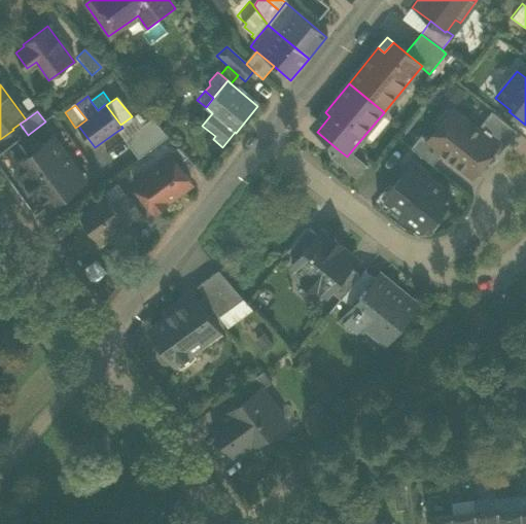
[(116,132),(123,140),(145,124),(137,112),(132,116),(120,125),(123,128),(116,132)]
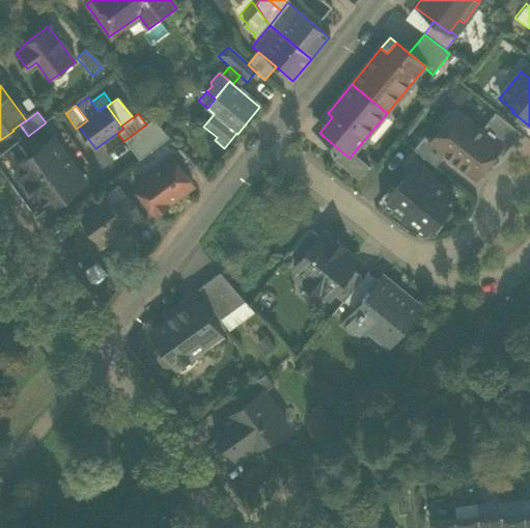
[(332,117),(328,113),(314,129),(319,133),(332,117)]
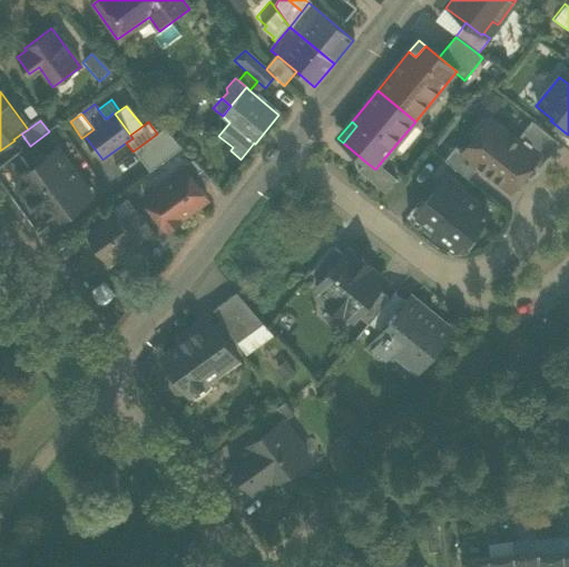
[(478,167),(510,193),(537,159),(538,158),(517,142),(493,123),(480,139),(472,140),(462,154),(461,155),(478,167)]
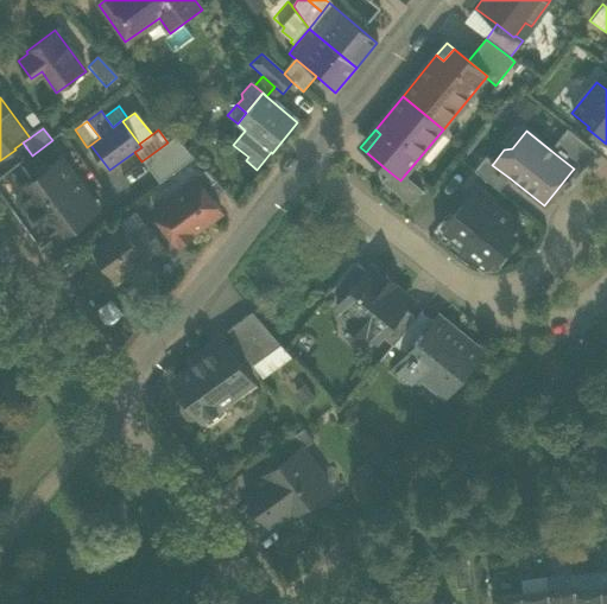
[(557,142),(586,165),(595,153),(567,131),(557,142)]
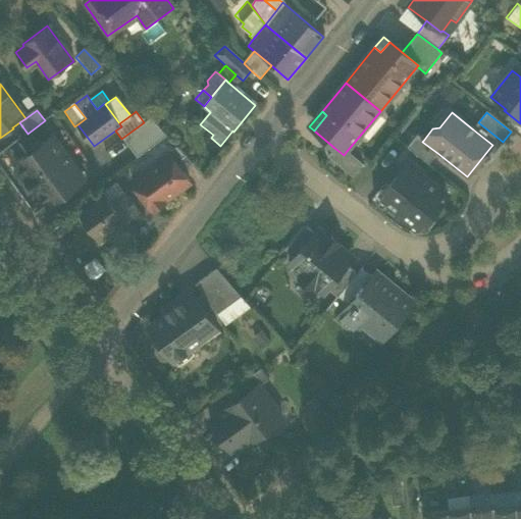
[(121,139),(137,159),(166,137),(150,118),(144,122),(121,139)]
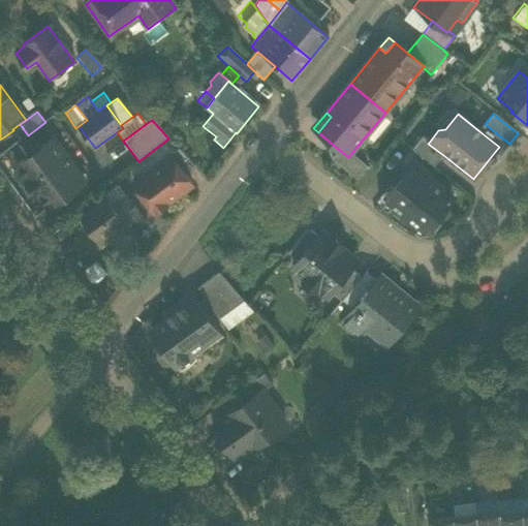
[(498,148),(503,152),(509,144),(485,124),(479,131),(499,147),(498,148)]
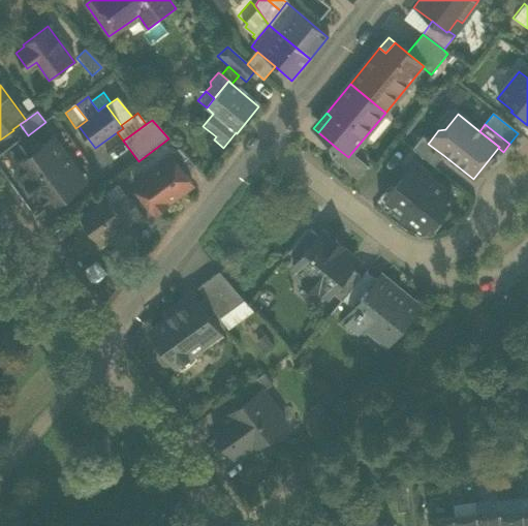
[(411,150),(433,167),(443,155),(428,144),(429,143),(422,136),(411,150)]
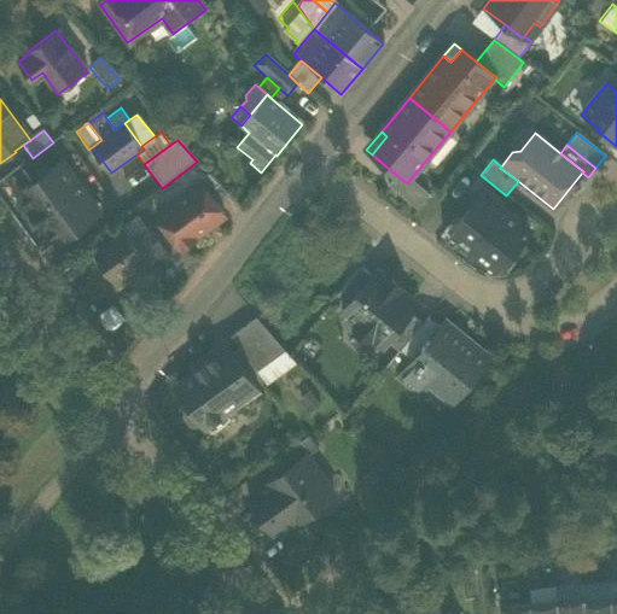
[(44,228),(57,246),(74,234),(73,232),(82,226),(82,227),(99,215),(60,162),(18,193),(31,211),(29,214),(29,215),(28,221),(34,228),(40,229),(41,231),(44,228)]
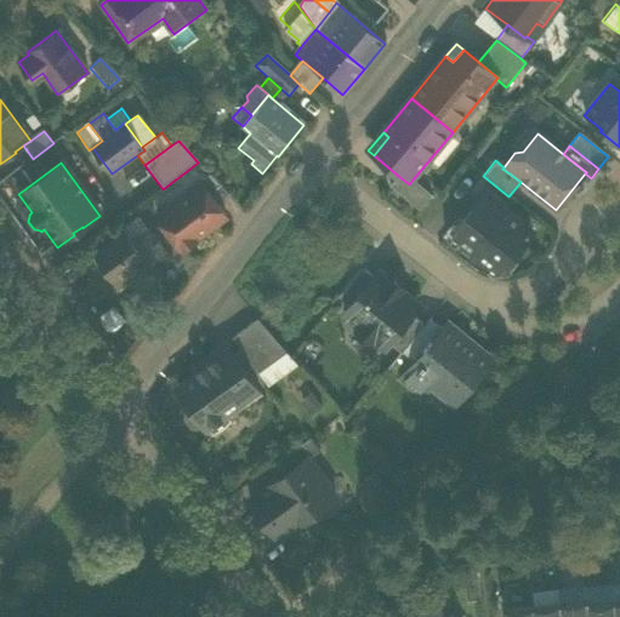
[(200,184),(216,205),(228,195),(210,175),(198,183),(200,186),(200,184)]
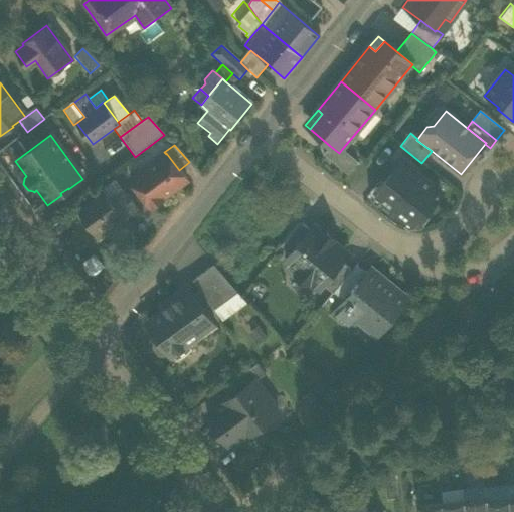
[(323,155),(347,175),(357,162),(342,149),(339,153),(330,146),(323,155)]
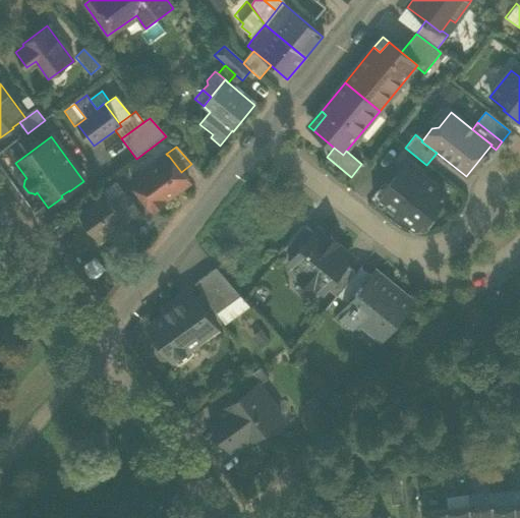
[(152,210),(155,210),(165,203),(165,200),(188,182),(181,172),(168,155),(168,156),(146,172),(142,172),(130,181),(152,210)]
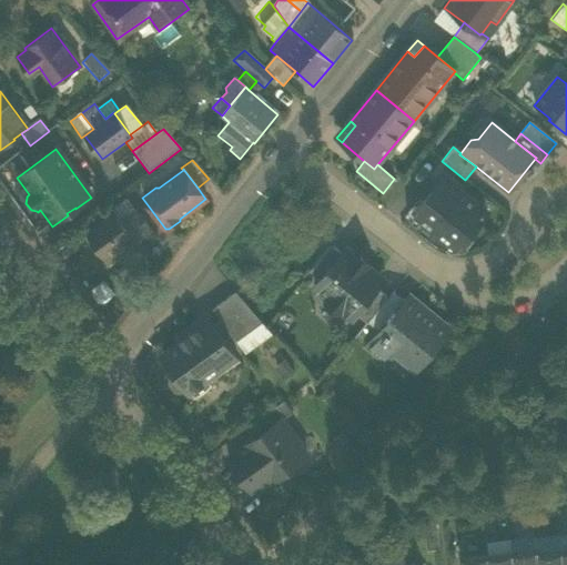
[(413,217),(454,250),(458,250),(485,215),(485,211),(443,179),(413,217)]
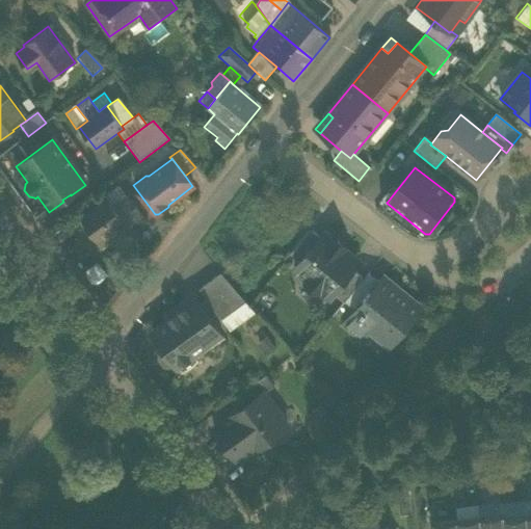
[(105,195),(108,200),(112,207),(127,196),(120,185),(105,195)]
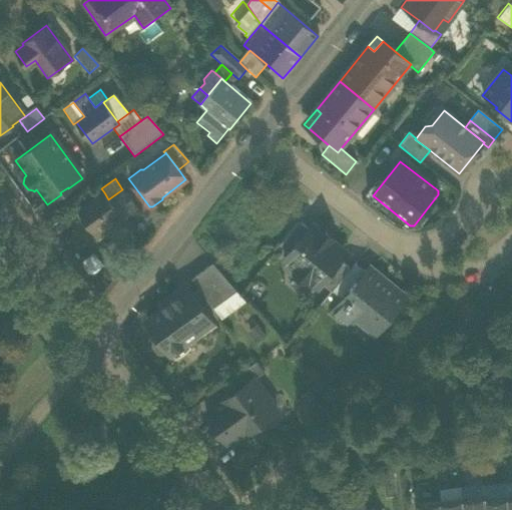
[(122,189),(108,199),(122,218),(136,208),(122,189)]
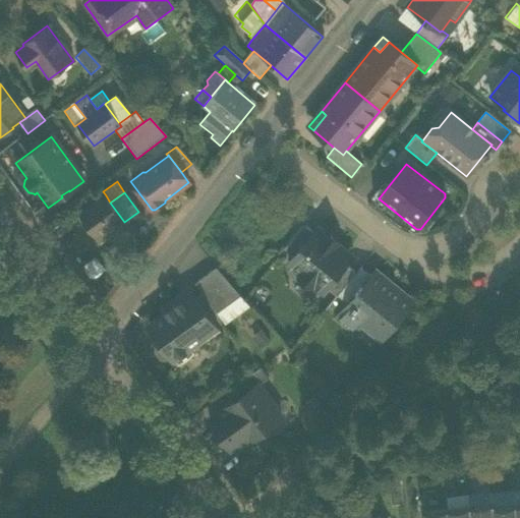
[(125,223),(124,222),(110,203),(106,195),(78,215),(99,242),(125,223)]
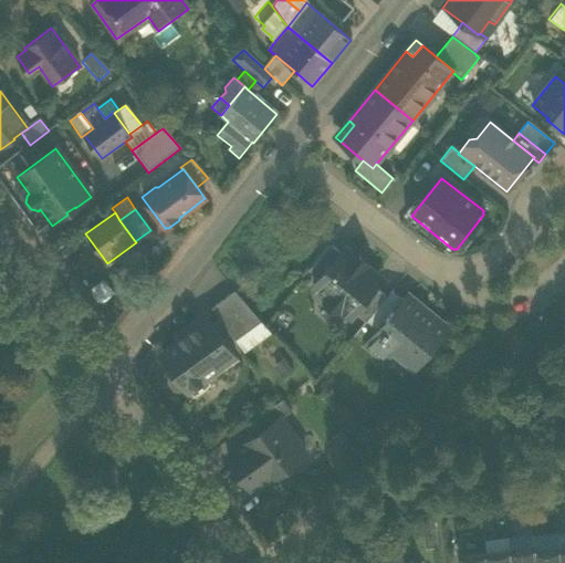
[(309,271),(318,280),(339,253),(330,246),(309,271)]
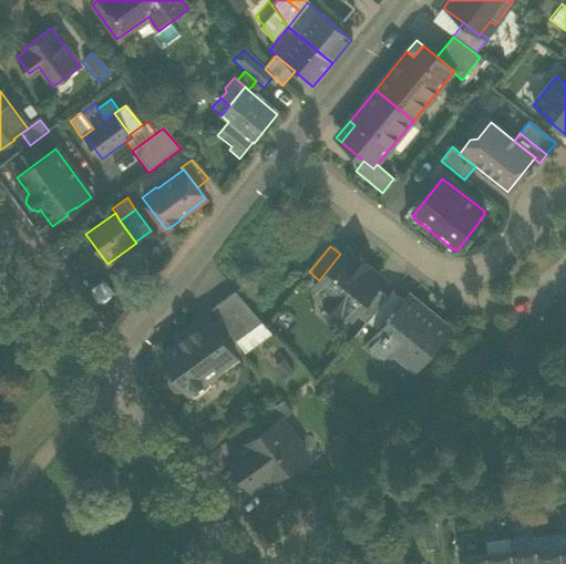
[(342,310),(351,318),(354,314),(374,288),(381,282),(366,269),(368,266),(354,254),(351,258),(343,250),(340,254),(319,280),(314,287),(328,299),(326,303),(339,314),(342,310)]
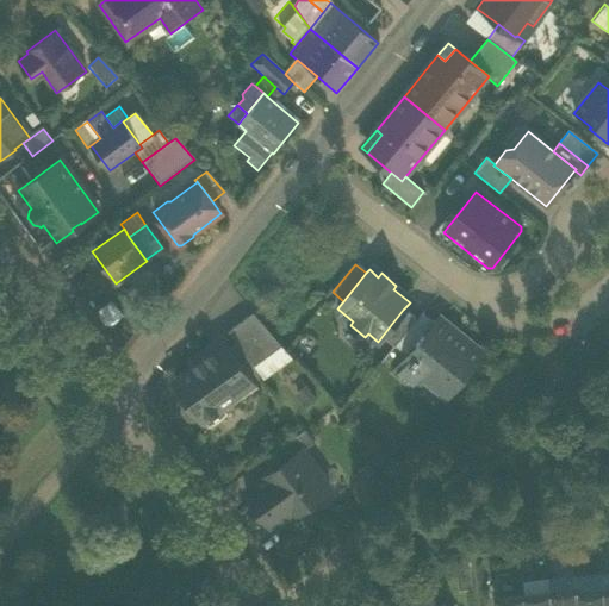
[(381,337),(395,348),(416,320),(403,310),(381,337)]
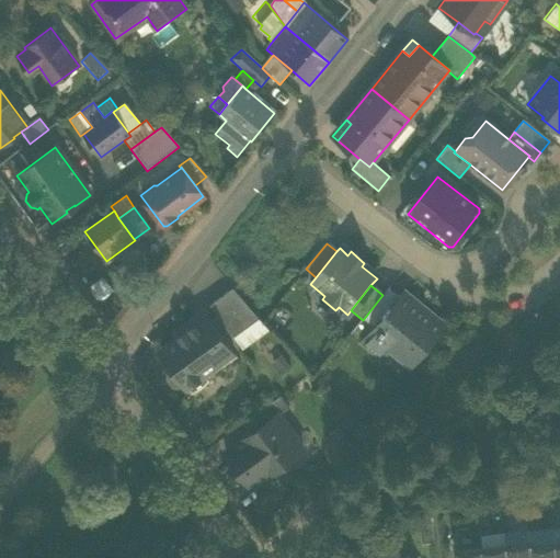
[(209,306),(232,338),(259,320),(232,289),(209,306)]
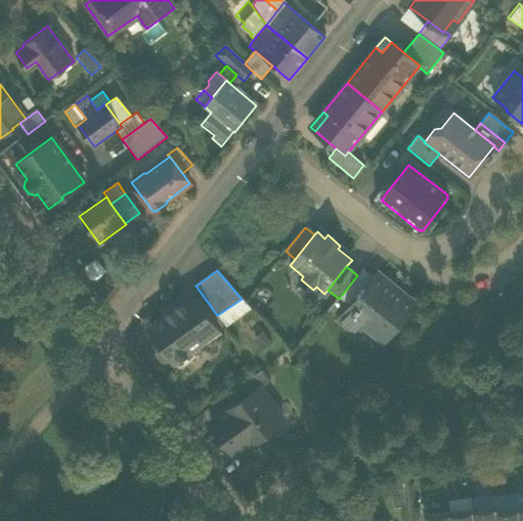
[(339,299),(348,306),(372,278),(362,270),(357,275),(339,299)]
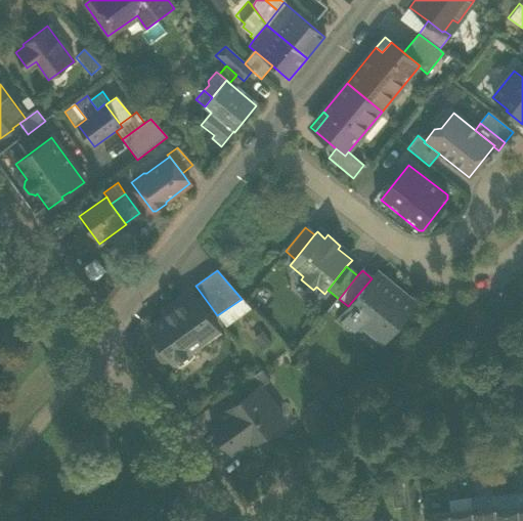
[(361,324),(381,341),(411,303),(379,276),(375,280),(372,278),(348,306),(351,309),(339,324),(352,336),(361,324)]
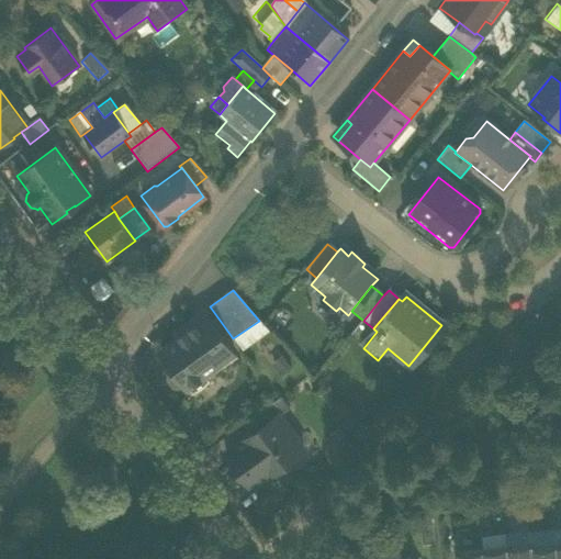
[(183,386),(187,390),(234,356),(208,319),(208,320),(204,315),(195,323),(193,320),(174,334),(177,339),(161,350),(171,365),(169,366),(172,370),(166,375),(166,380),(172,389),(178,390),(183,386)]
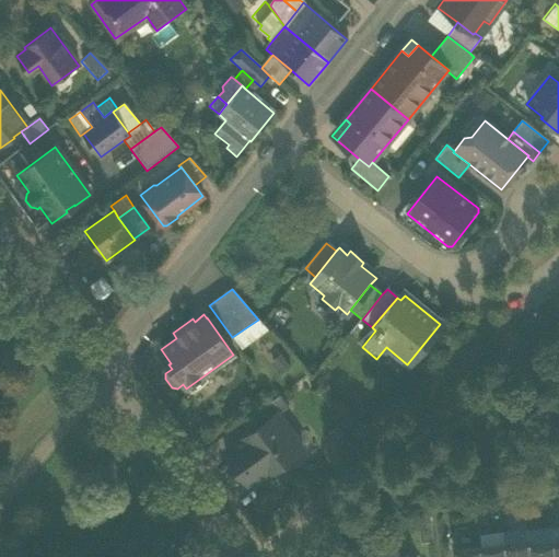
[(247,420),(255,431),(277,415),(278,416),(288,408),(279,397),(247,420)]
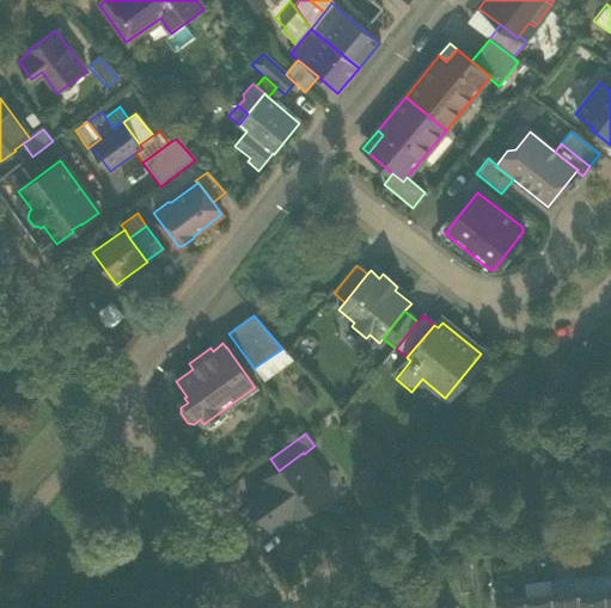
[(266,523),(273,534),(303,513),(310,513),(318,507),(319,499),(331,491),(304,454),(303,453),(279,471),(245,495),(252,505),(251,513),(258,522),(266,523)]
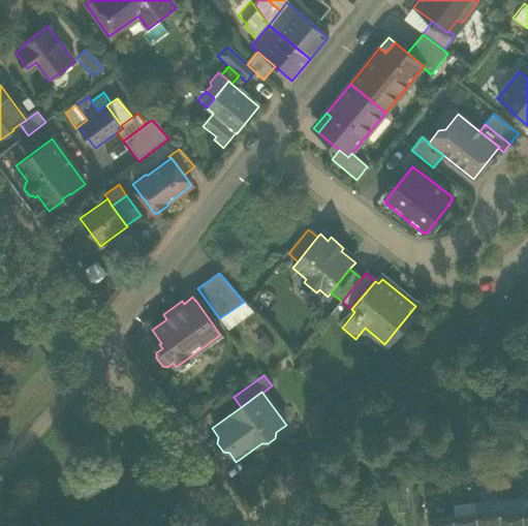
[(377,525),(370,514),(368,515),(367,513),(352,523),(351,521),(344,525),(377,525)]
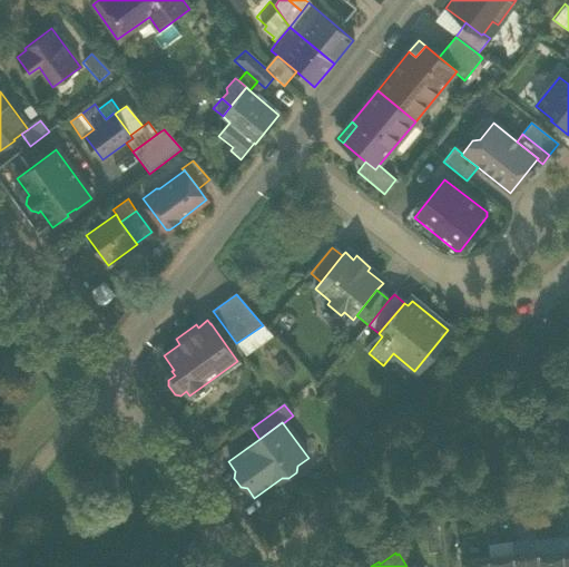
[(539,553),(513,555),(516,566),(540,566),(539,556),(539,553)]
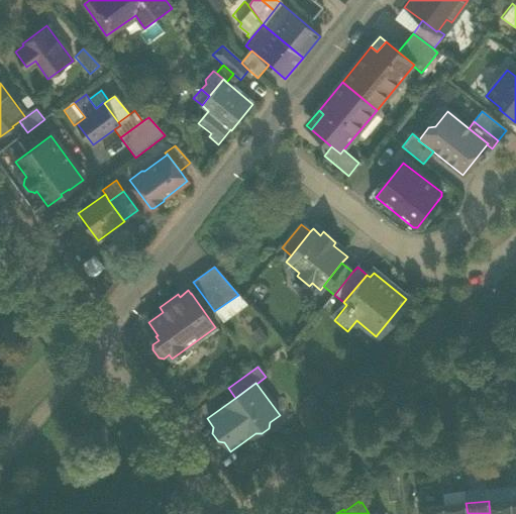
[(513,513),(511,502),(489,504),(490,513),(513,513)]
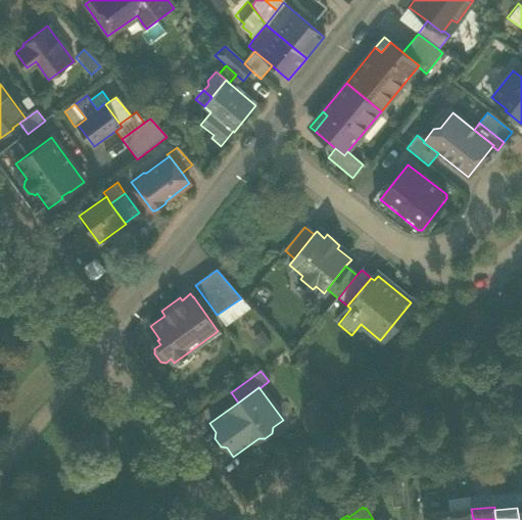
[(473,519),(471,509),(448,512),(449,519),(473,519)]
